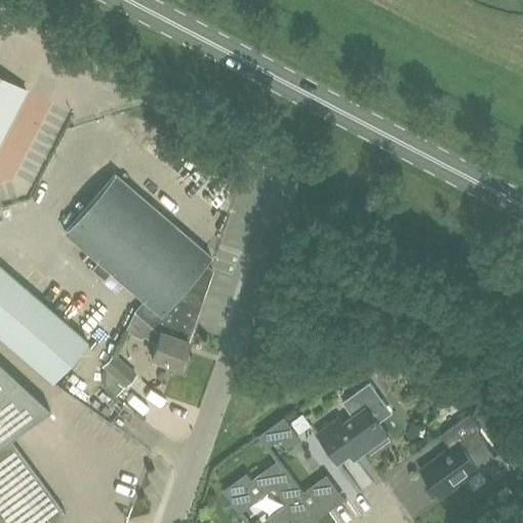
[(0,78),(0,145),(27,92),(0,78)]
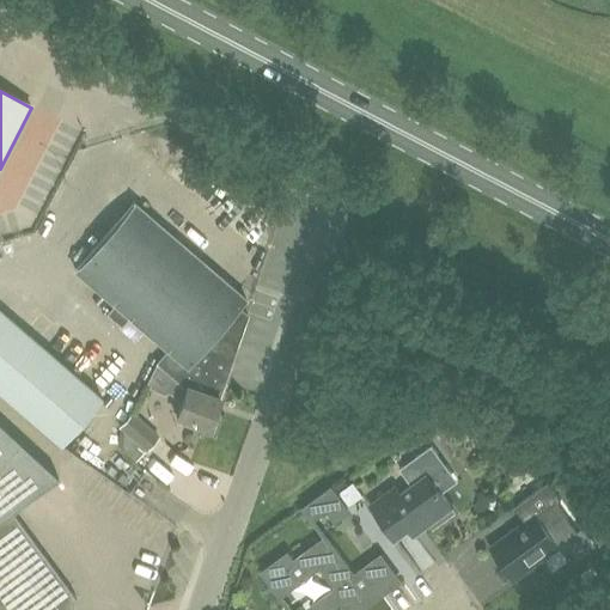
[(159,367),(187,391),(189,385),(224,397),(226,388),(250,318),(241,311),(248,304),(135,207),(77,274),(117,307),(110,315),(122,325),(129,318),(171,354),(159,367)]
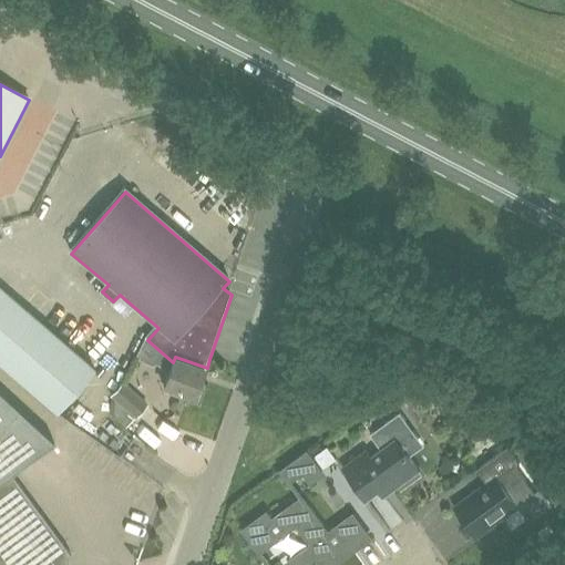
[(0,290),(0,366),(58,415),(95,372),(0,290)]
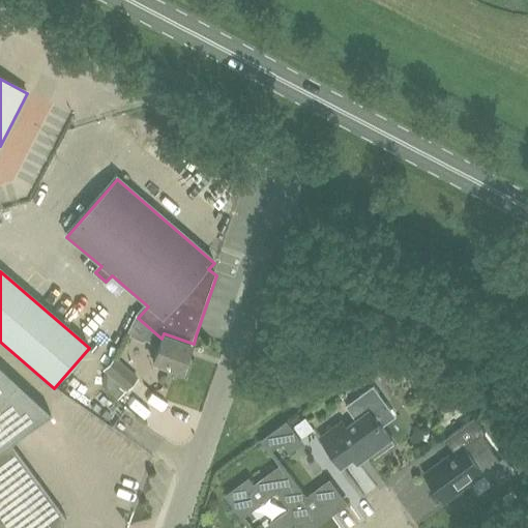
[(164,333),(162,339),(153,363),(170,369),(168,373),(170,374),(170,373),(184,378),(191,361),(192,360),(187,359),(194,344),(164,333)]
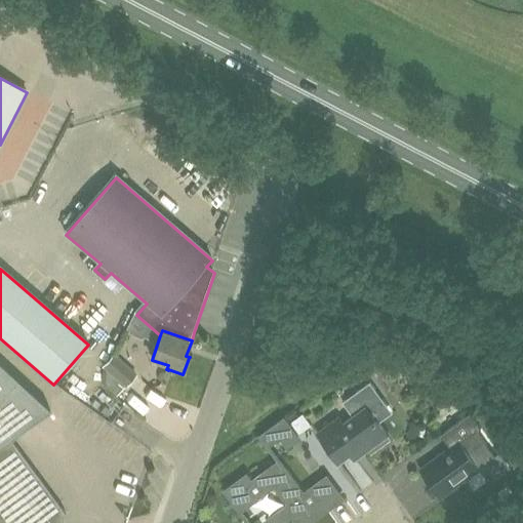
[(136,376),(114,357),(104,368),(127,388),(136,376)]
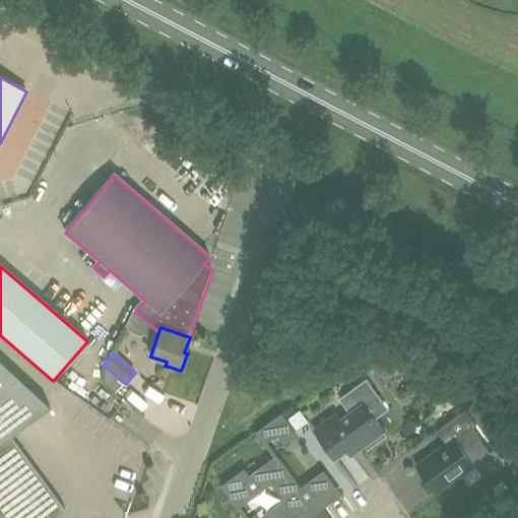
[(61,517),(63,510),(65,509),(10,436),(50,406),(0,361),(0,517),(61,517)]
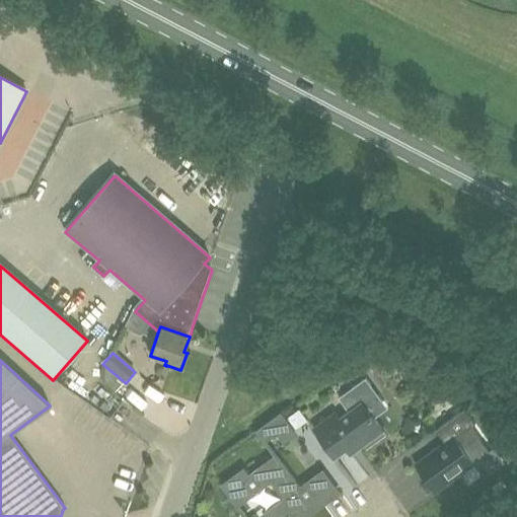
[(336,416),(314,431),(336,460),(355,446),(358,450),(383,432),(375,420),(388,411),(367,380),(340,399),(350,415),(340,422),(336,416)]
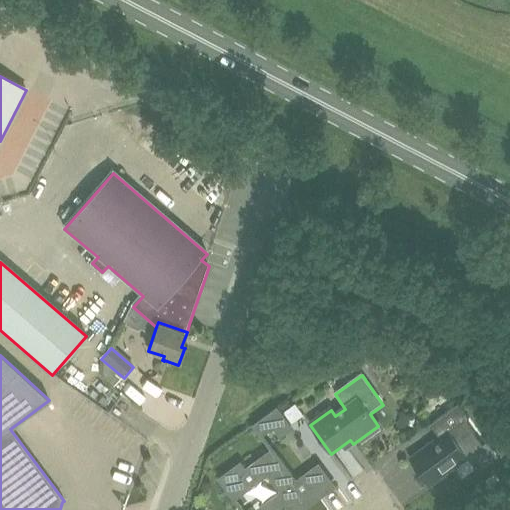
[(274,429),(275,430),(281,439),(294,429),(279,407),(253,426),(262,438),(274,429)]
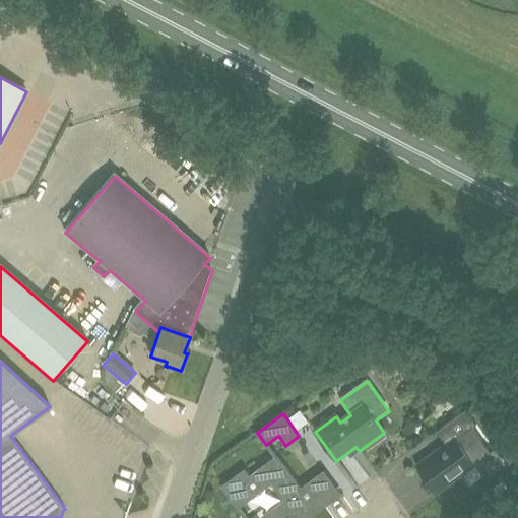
[(447,447),(417,468),(437,495),(475,466),(474,465),(492,452),(475,430),(477,428),(466,413),(438,434),(447,447)]
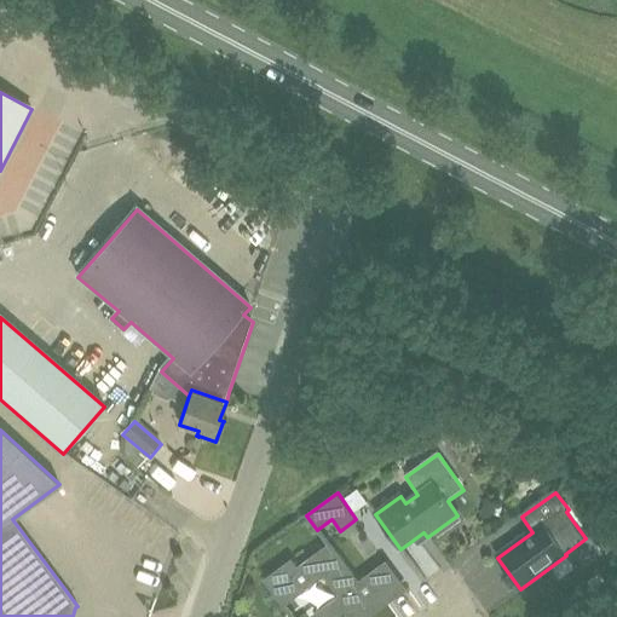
[(482,517),(492,520),(499,505),(488,500),(482,517)]
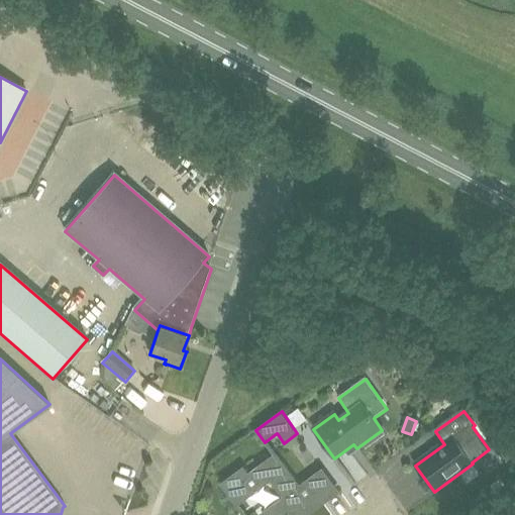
[(244,467),(220,484),(237,507),(272,481),(284,497),(265,512),(267,514),(308,514),(325,503),(310,482),(301,488),(278,456),(251,475),(244,467)]
